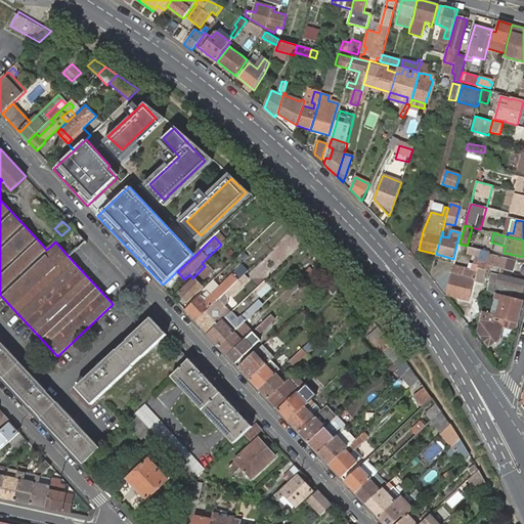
[(236,244),(231,249),(235,254),(241,248),(236,244)]
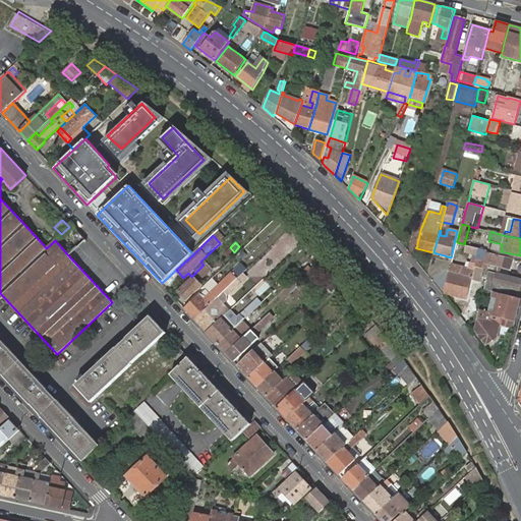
[(451,264),(444,293),(467,299),(471,280),(475,267),(479,248),(466,245),(464,252),(473,254),(469,269),(451,264)]
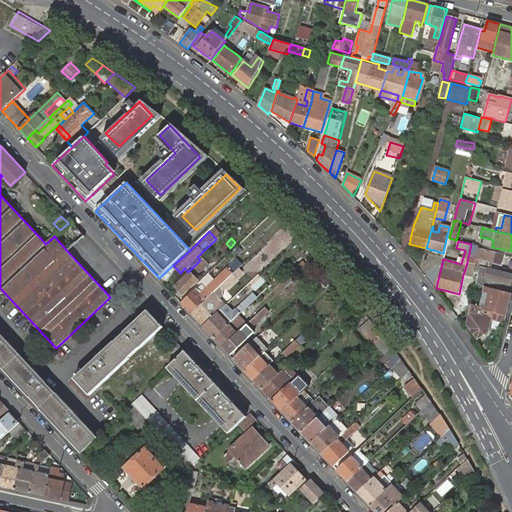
[(467,262),(475,264),(477,265),(479,259),(494,263),(501,264),(503,255),(478,249),(479,246),(471,244),(467,262)]
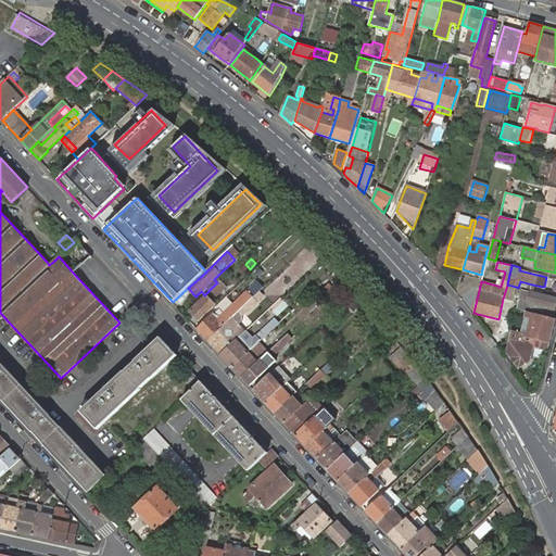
[(226,287),(220,280),(217,282),(209,291),(204,295),(206,297),(191,312),(199,319),(214,304),(212,301),(226,287)]
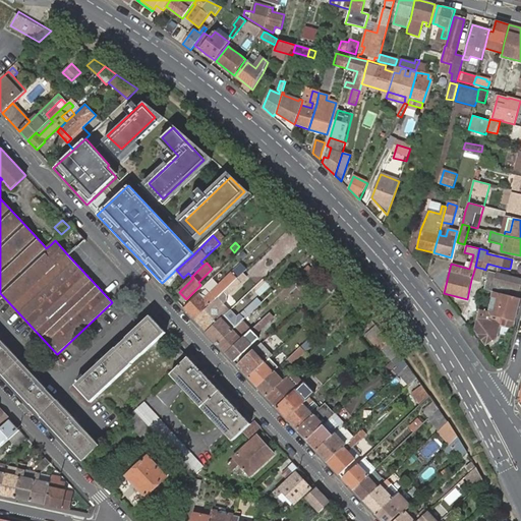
[(502,273),(503,268),(487,264),(485,270),(489,270),(502,273)]
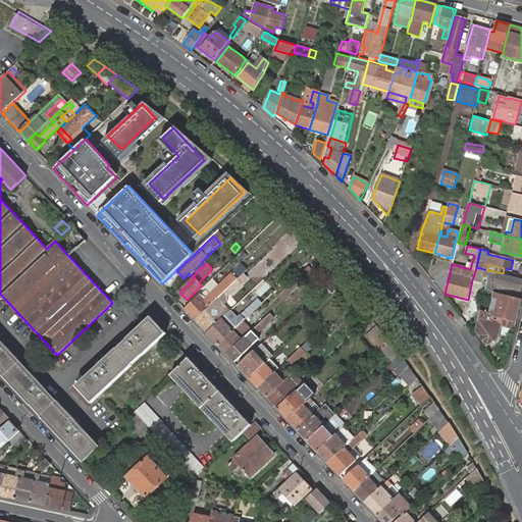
[(244,273),(247,270),(242,265),(232,273),(238,279),(244,273)]
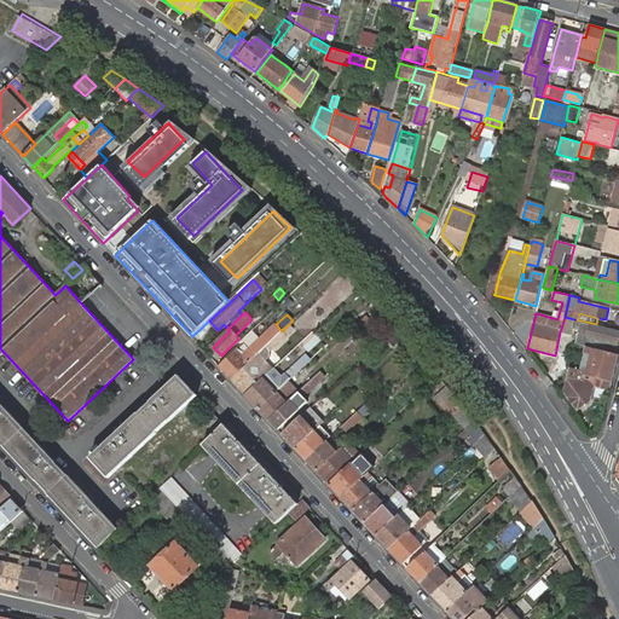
[(565,317),(560,333),(570,336),(574,319),(565,317)]
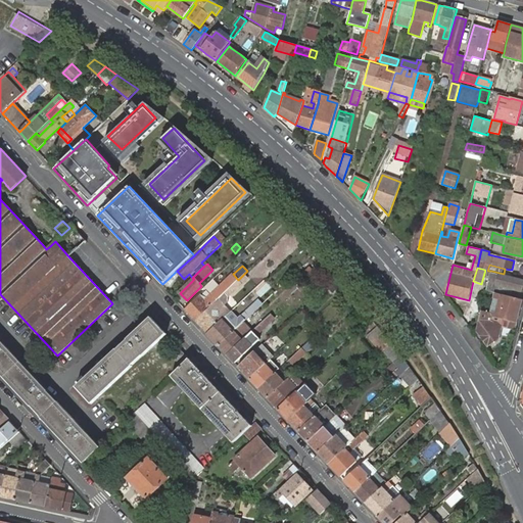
[(522,285),(522,280),(491,272),(486,291),(494,293),(497,293),(500,286),(515,290),(521,291),(522,285)]
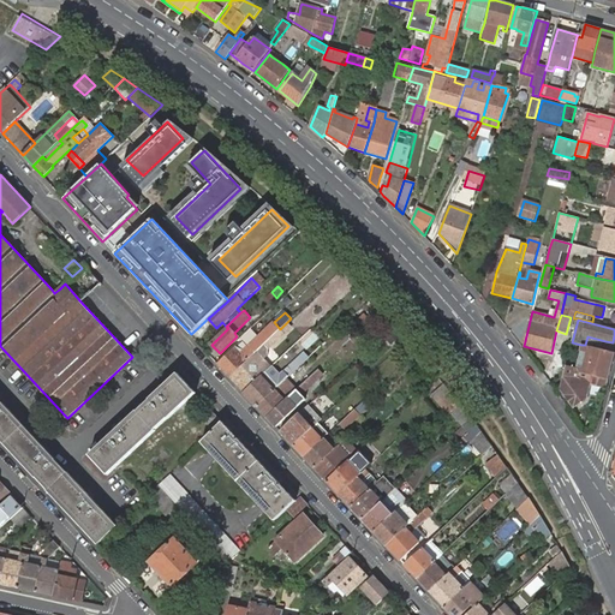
[(255,352),(257,351),(269,340),(270,339),(280,329),(274,322),(263,332),(240,353),(234,347),(218,364),(230,377),(233,374),(255,352)]
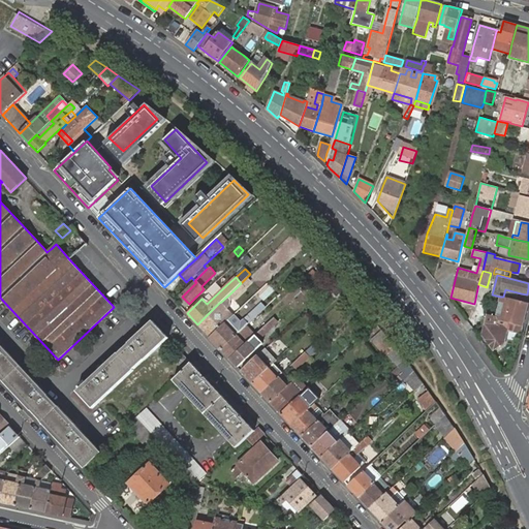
[(241,283),(245,287),(251,281),(247,277),(241,283)]
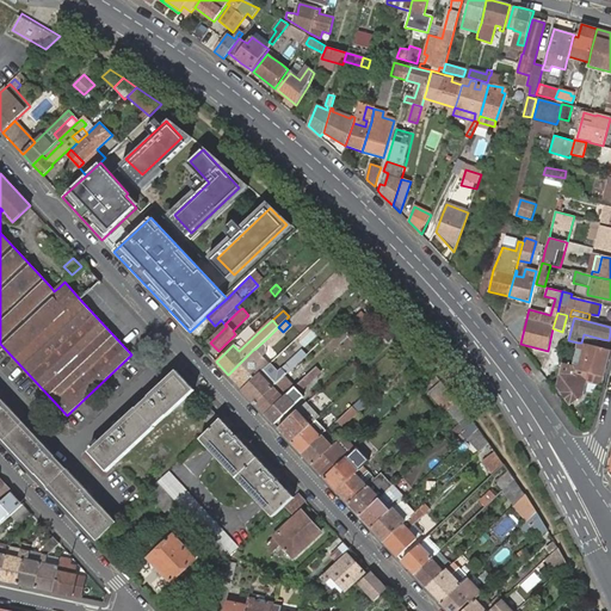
[(267,338),(255,349),(253,350),(232,371),(228,375),(242,390),(260,374),(270,364),(260,353),(283,332),(278,327),(269,337),(267,338)]
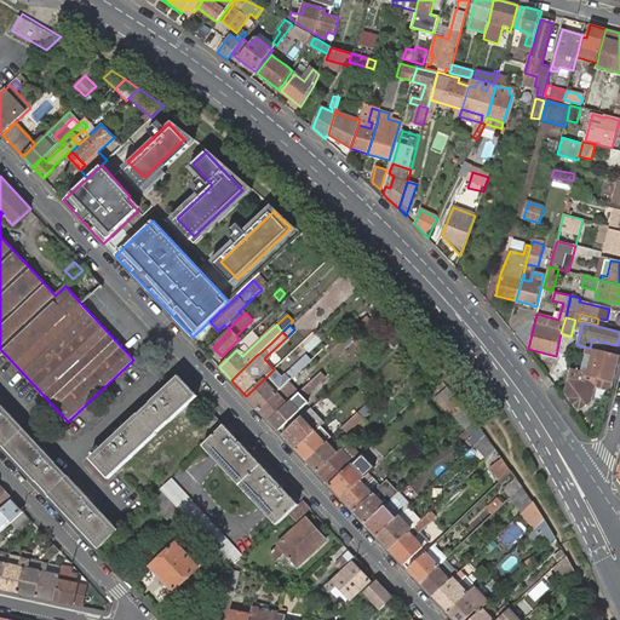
[(608,352),(610,344),(592,339),(590,348),(608,352)]
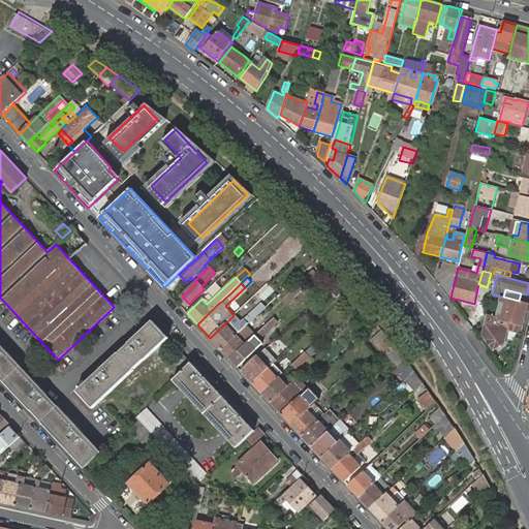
[(507,322),(523,327),(528,304),(519,301),(503,297),(500,297),(499,302),(505,303),(502,317),(500,316),(497,315),(496,317),(497,319),(507,322)]
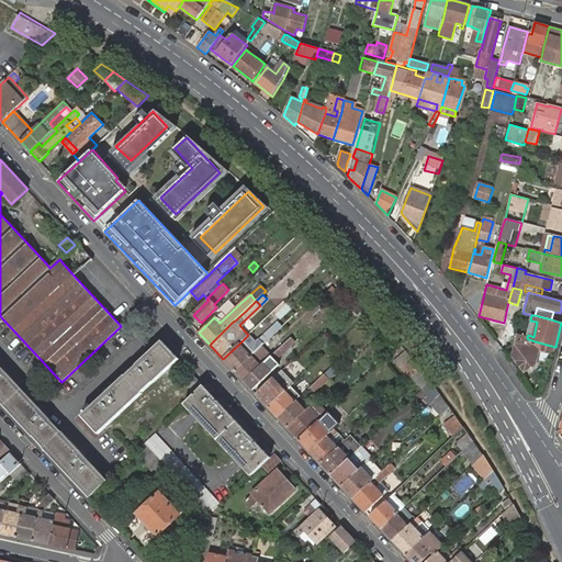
[(265,344),(279,330),(273,325),(259,339),(265,344)]
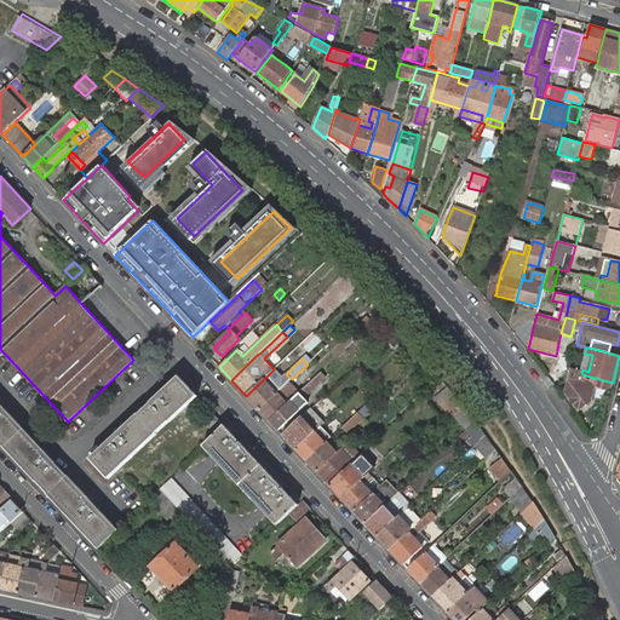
[(411,373),(418,367),(413,362),(406,368),(411,373)]
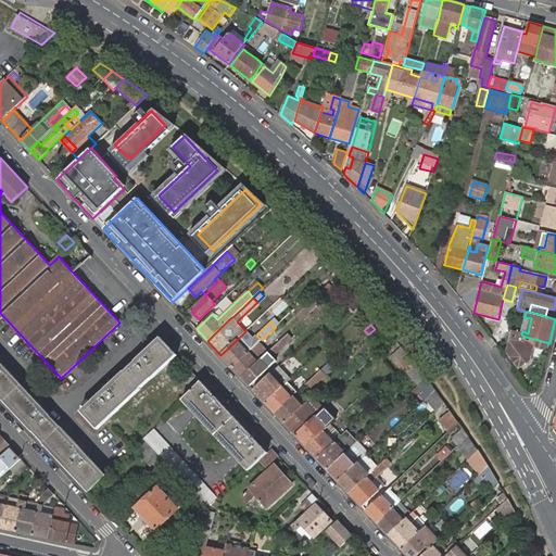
[(278,330),(276,327),(262,340),(264,343),(278,330)]
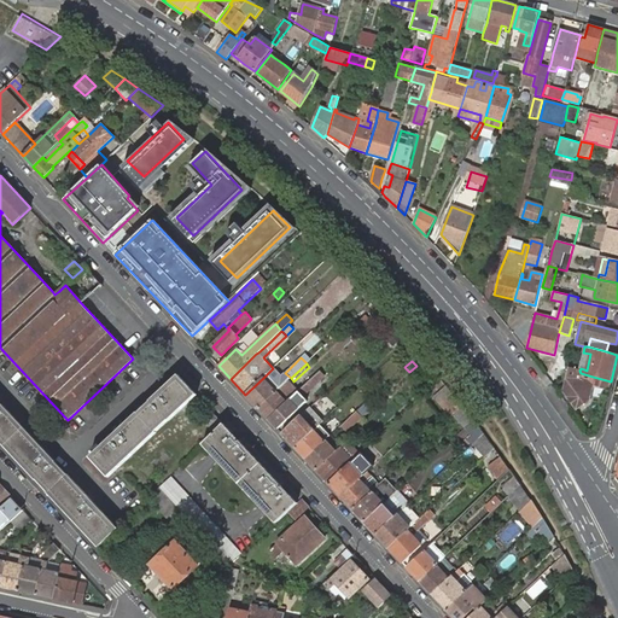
[(592,386),(608,390),(611,382),(593,377),(590,385),(586,379),(579,379),(581,373),(579,371),(569,367),(563,389),(576,408),(589,400),(592,386)]
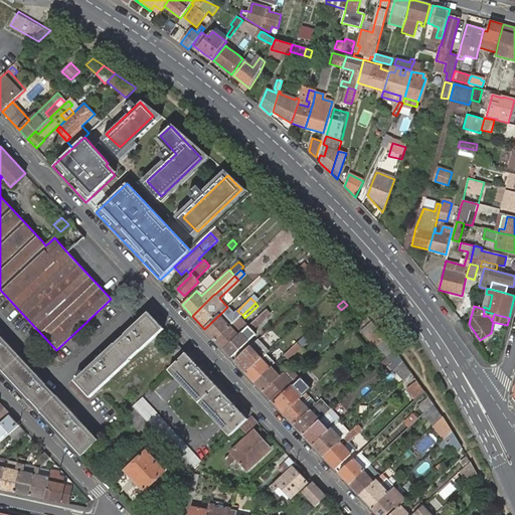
[(141,350),(163,329),(148,313),(126,334),(115,345),(115,344),(74,381),(91,397),(130,360),(140,350),(141,350)]
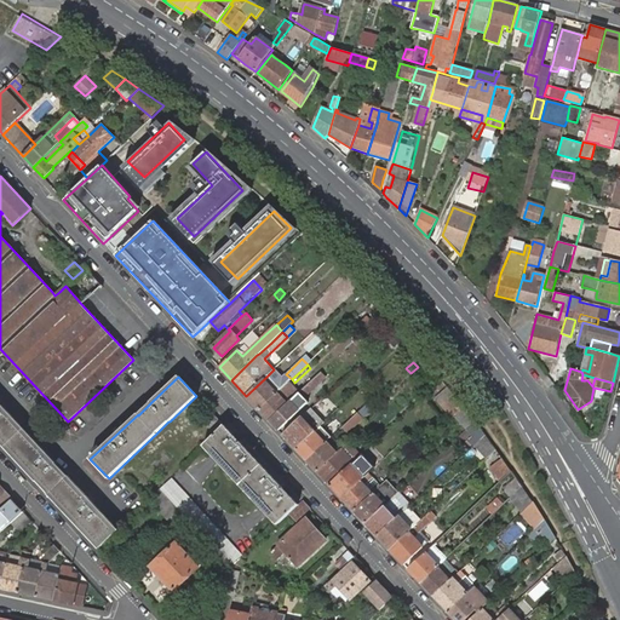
[(321,383),(316,378),(309,384),(314,389),(321,383)]
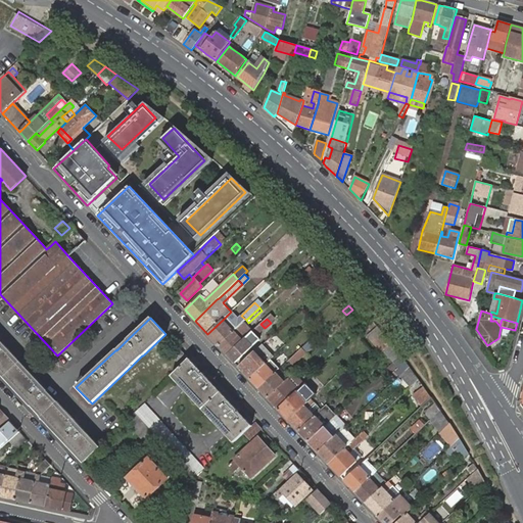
[(231,328),(223,320),(207,334),(219,345),(234,331),(237,328),(240,326),(237,323),(231,328)]
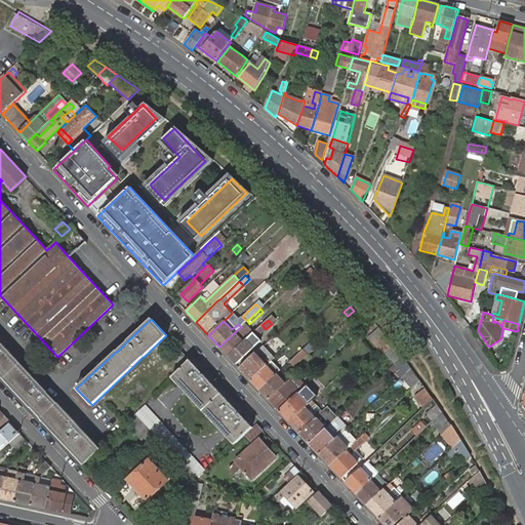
[(373,332),(379,327),(374,321),(368,327),(373,332)]
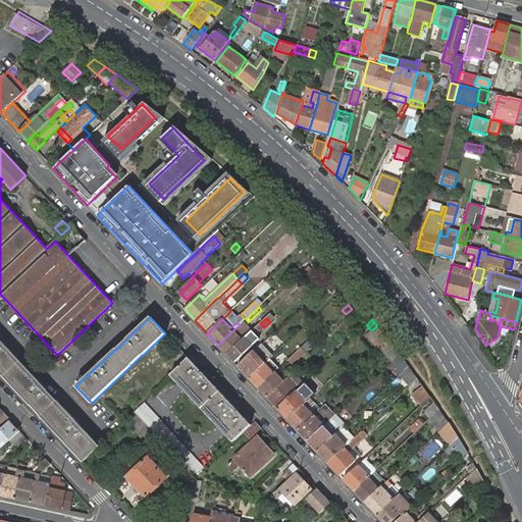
[(233,330),(218,345),(227,355),(246,337),(252,331),(243,321),(240,325),(237,327),(233,330)]
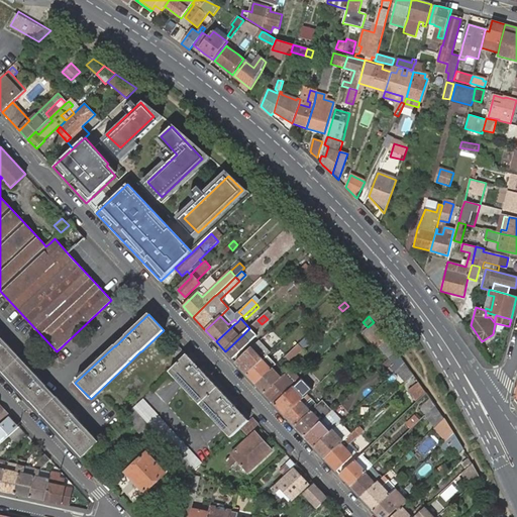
[(262,324),(257,320),(249,328),(243,334),(225,351),(232,359),(249,342),(245,338),(249,334),(251,332),(252,332),(260,326),(262,324)]
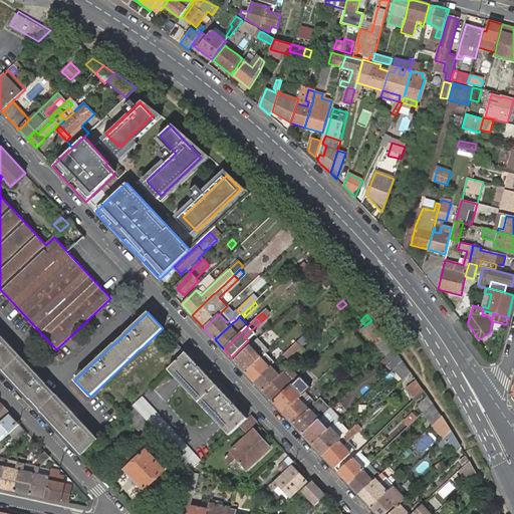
[(361,329),(367,335),(377,326),(371,320),(365,325),(361,329)]
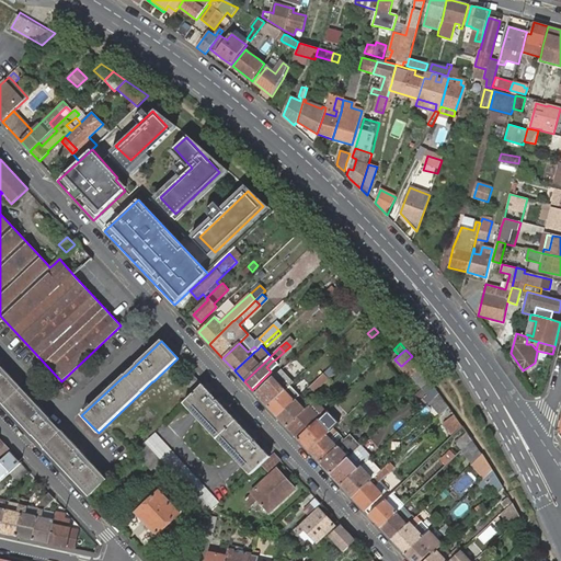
[(275,367),(285,358),(282,354),(274,361),(273,361),(271,363),(275,367)]
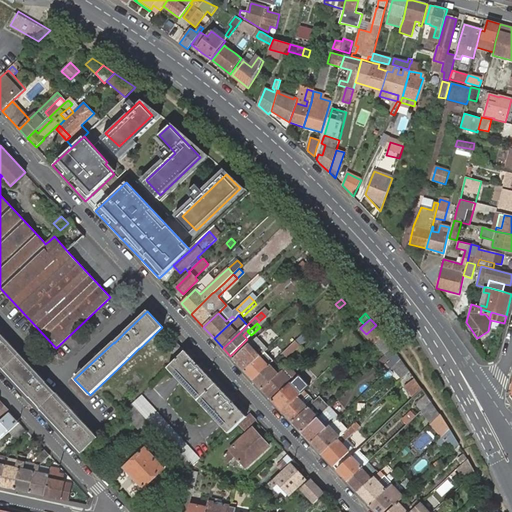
[(372,340),(381,332),(376,325),(366,334),(372,340)]
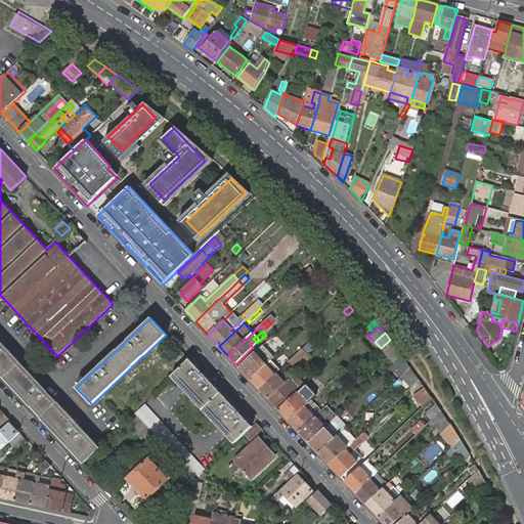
[(265,344),(270,339),(266,335),(257,343),(261,347),(263,346),(265,344)]
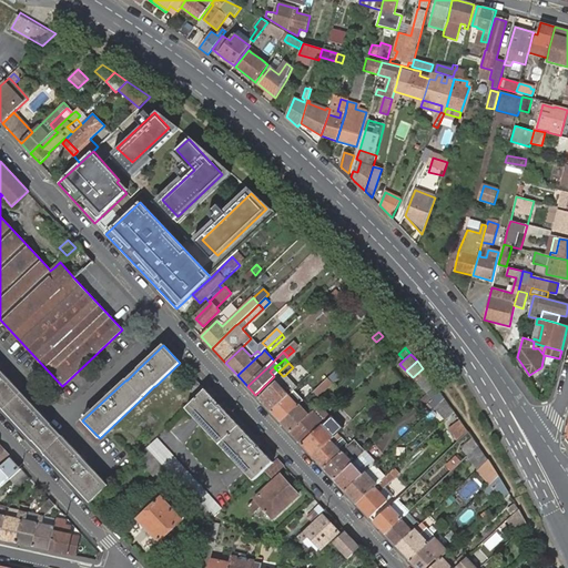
[(91,503),(108,486),(80,456),(62,436),(51,424),(0,368),(0,405),(33,442),(33,440),(44,453),(43,453),(91,503)]
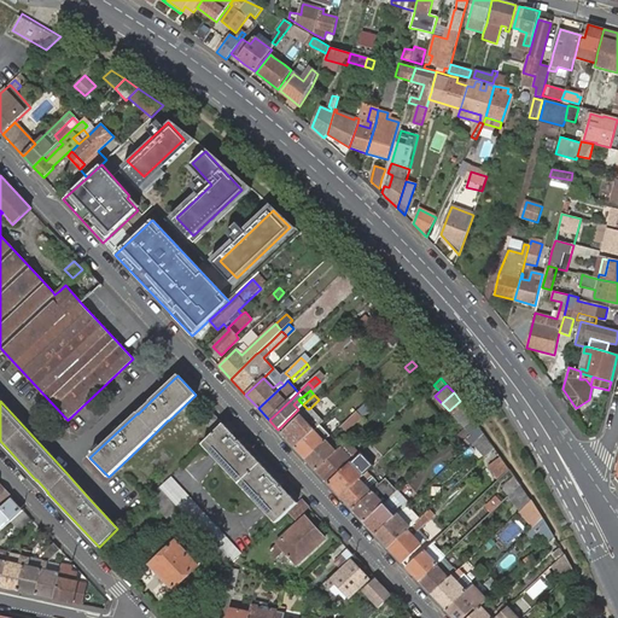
[(453,417),(464,406),(460,401),(449,410),(453,417)]
